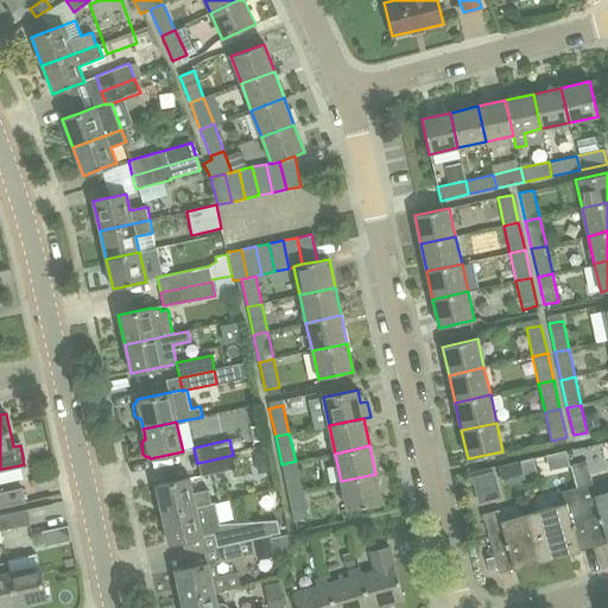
[(233,455),(197,463),(201,476),(236,468),(233,455)]
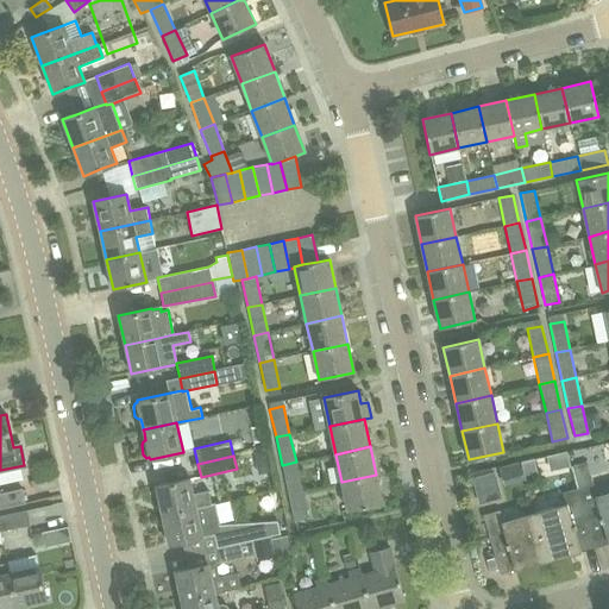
[(521,462),(520,462),(525,478),(550,473),(546,456),(521,462)]
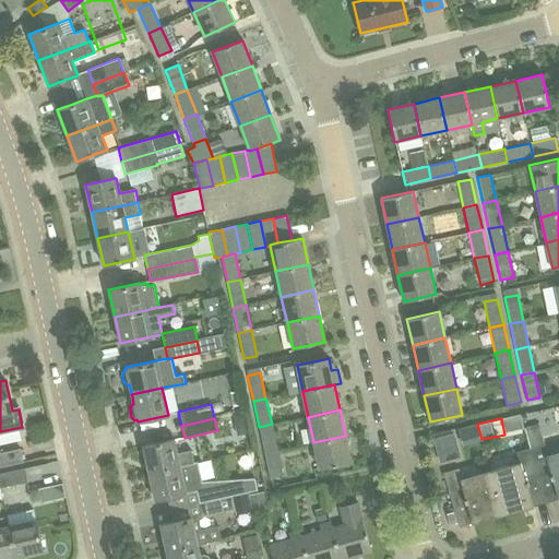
[(272,424),(259,427),(264,453),(277,450),(272,424)]
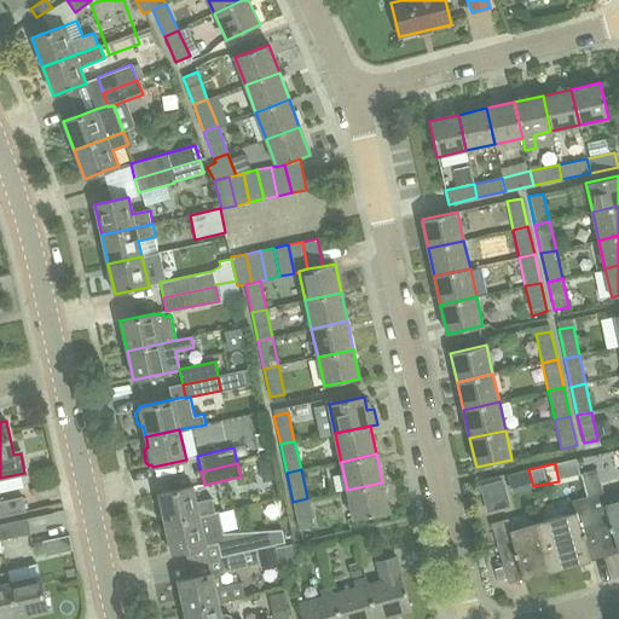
[(596,472),(583,475),(588,496),(599,533),(612,530),(617,548),(618,547),(618,505),(607,509),(606,504),(596,472)]
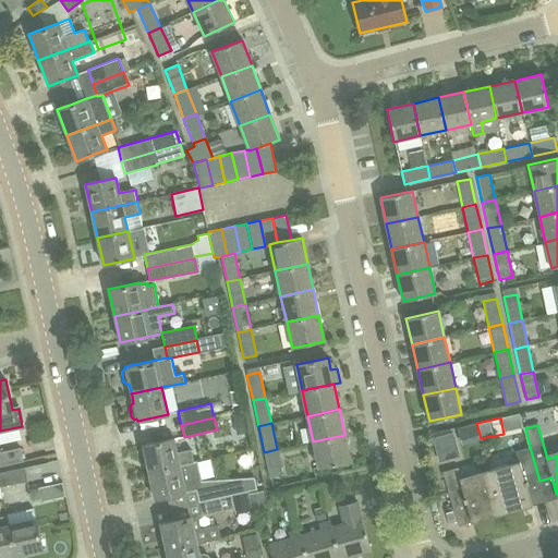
[(450,433),(434,437),(438,451),(446,449),(453,447),(450,433)]
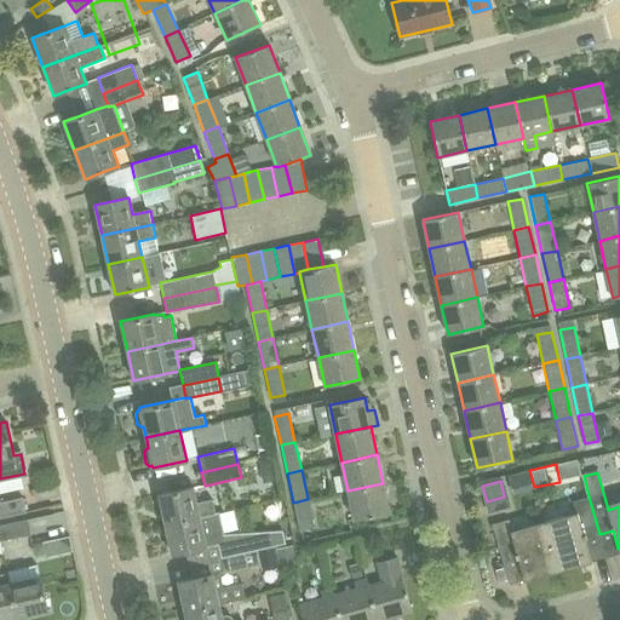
[(383,483),(348,491),(354,520),(390,512),(383,483)]
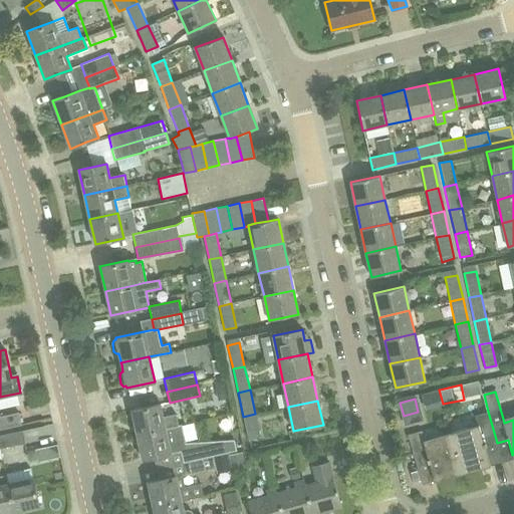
[(161,404),(132,410),(137,435),(179,426),(177,415),(164,418),(161,404)]
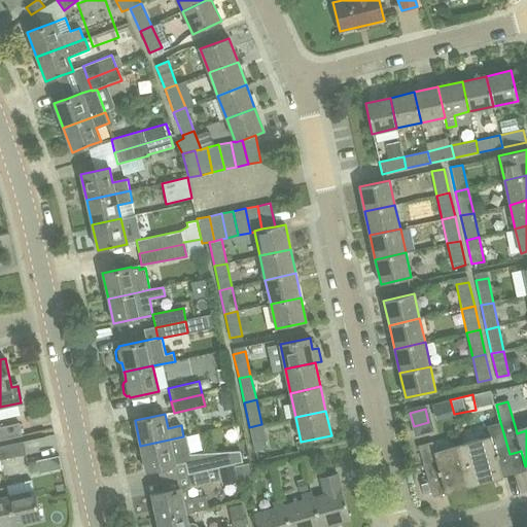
[(490,436),(462,444),(472,481),(501,473),(496,458),(510,454),(500,422),(488,426),(490,436)]
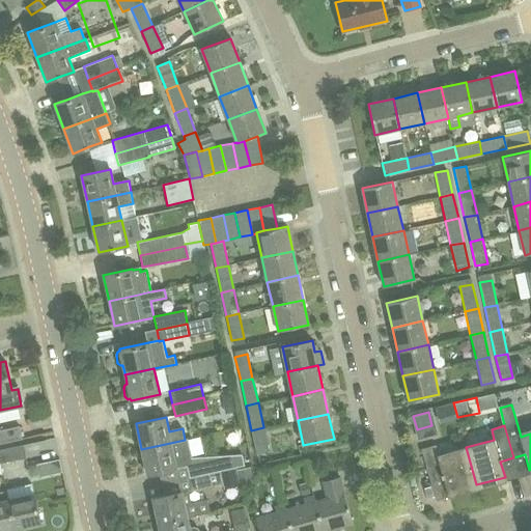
[(19,426),(0,429),(0,443),(22,439),(19,426)]
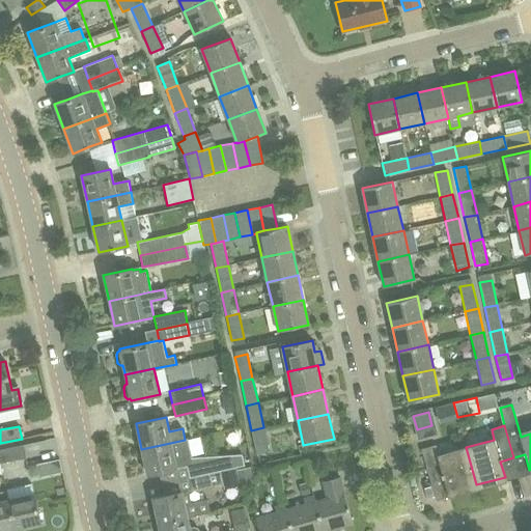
[(263,427),(251,430),(256,455),(269,452),(263,427)]
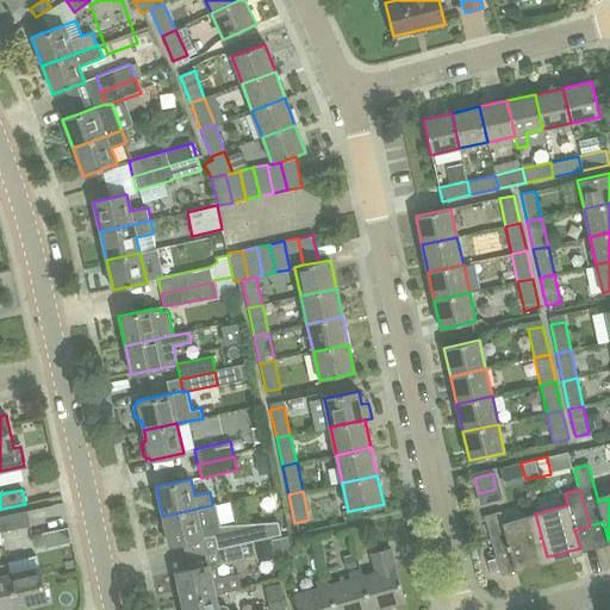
[(212,505),(162,516),(169,546),(182,542),(215,535),(217,549),(253,542),(272,537),(280,536),(278,522),(221,526),(216,505),(212,505)]
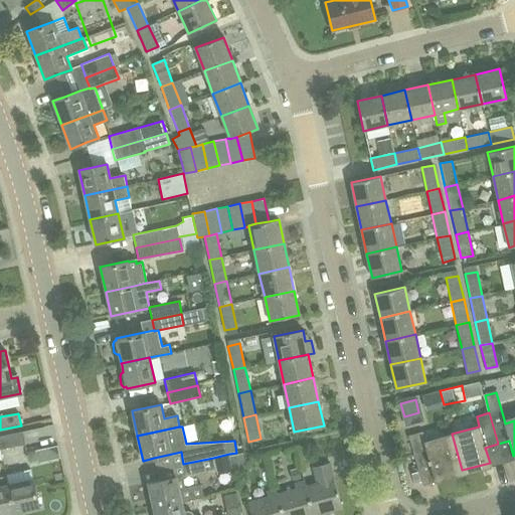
[(206,430),(192,431),(192,442),(206,442),(206,430)]
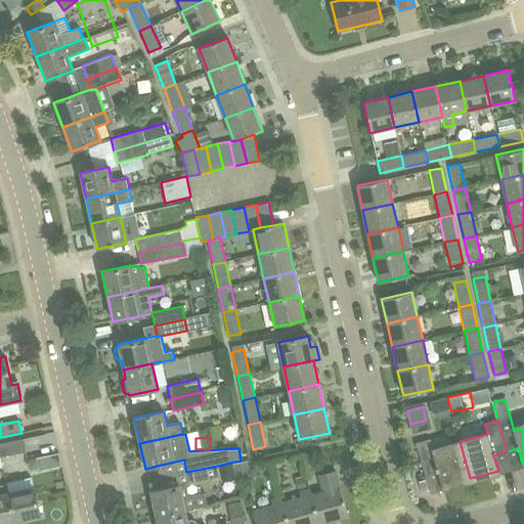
[(23,439),(0,443),(0,456),(0,457),(26,451),(23,439)]
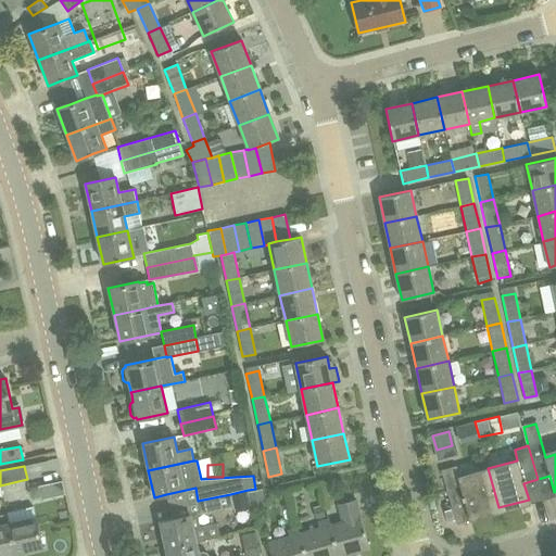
[(456,466),(441,470),(451,504),(464,500),(468,516),(498,507),(488,468),(489,472),(459,481),(456,466)]
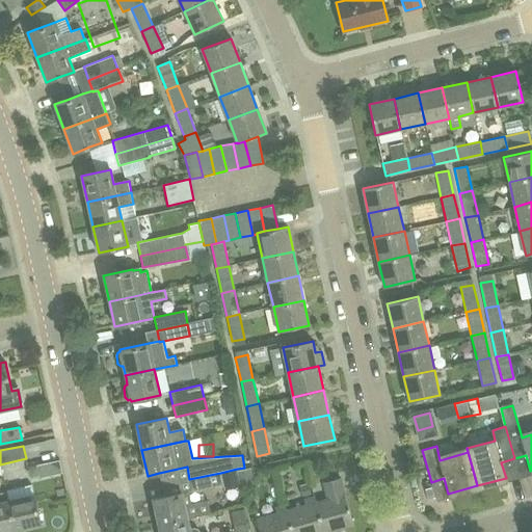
[(237,469),(220,473),(222,484),(223,488),(240,485),(240,483),(237,472),(237,469)]
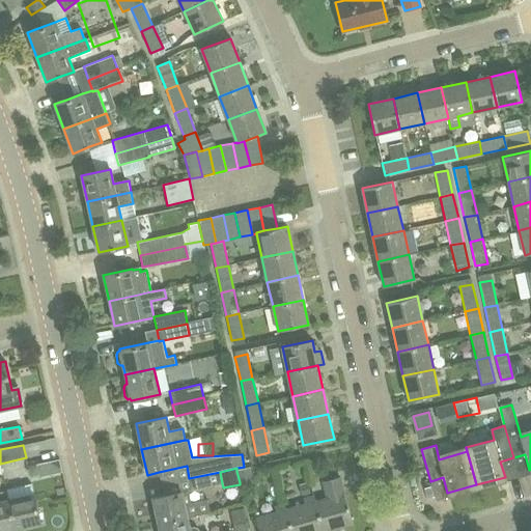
[(250,468),(236,471),(240,482),(240,484),(240,485),(253,482),(250,468)]
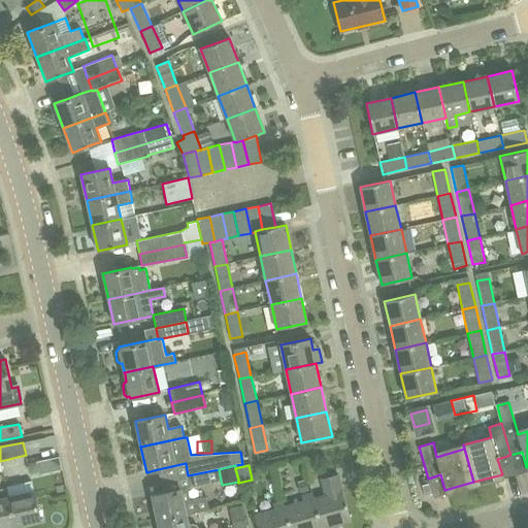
[(219,469),(188,475),(191,487),(221,481),(219,469)]
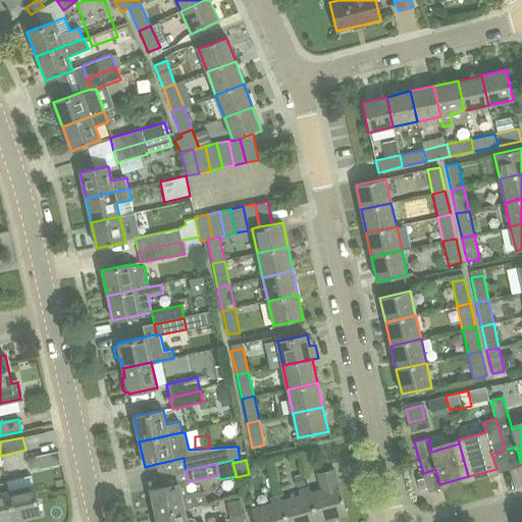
[(320,489),(310,492),(318,521),(322,521),(347,515),(338,483),(337,484),(332,468),(315,473),(320,489)]
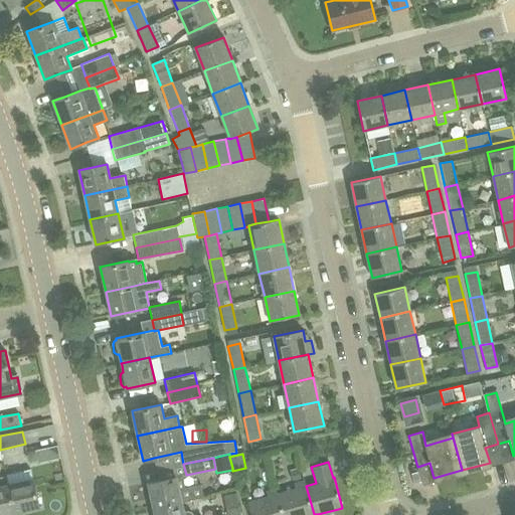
[(299,469),(289,472),(292,481),(302,478),(299,469)]
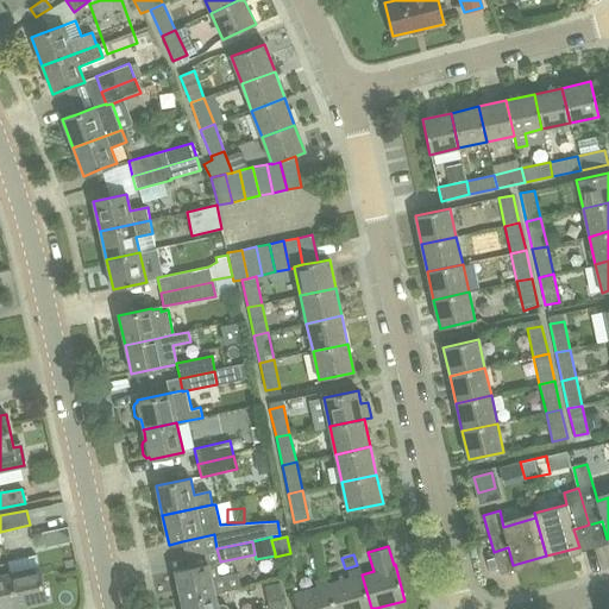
[(188,567),(175,571),(181,601),(214,594),(240,588),(237,573),(219,577),(215,562),(188,567)]
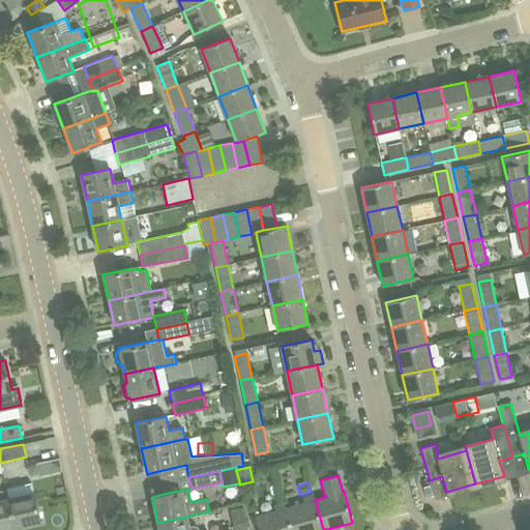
[(6,490),(0,491),(0,529),(13,528),(8,499),(6,490)]
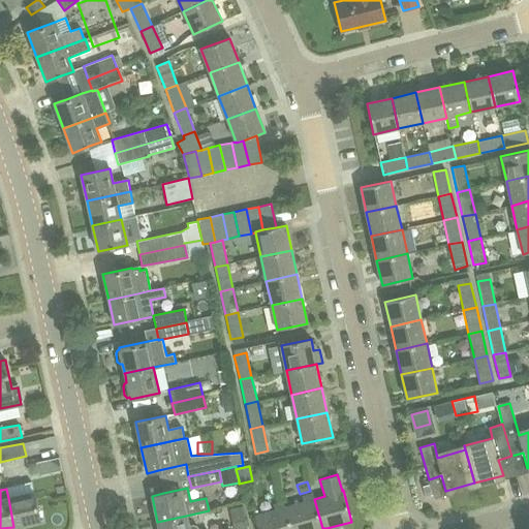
[(8,498),(13,527),(40,521),(34,492),(8,498)]
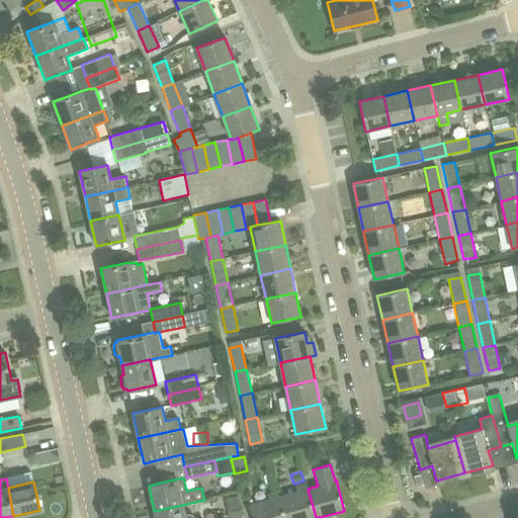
[(296,492),(279,497),(284,517),(316,517),(308,489),(307,484),(295,487),(296,492)]
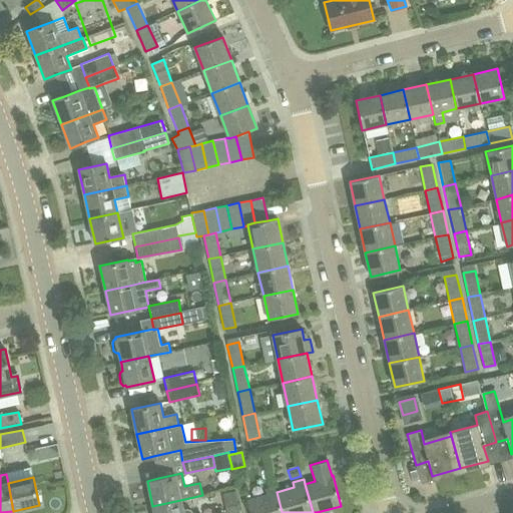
[(266,495),(246,501),(249,512),(282,512),(277,492),(275,487),(265,490),(266,495)]
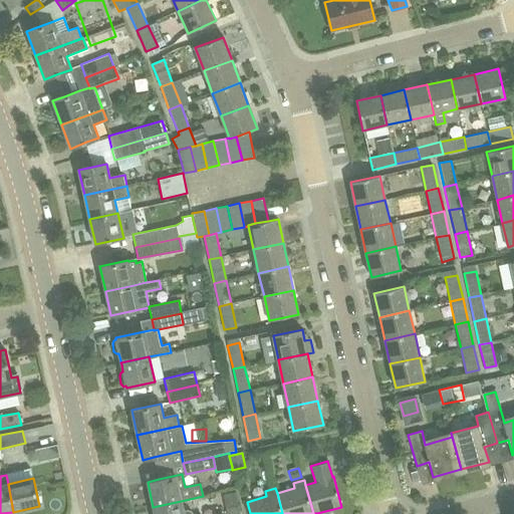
[(235,492),(223,495),(226,508),(238,506),(235,492)]
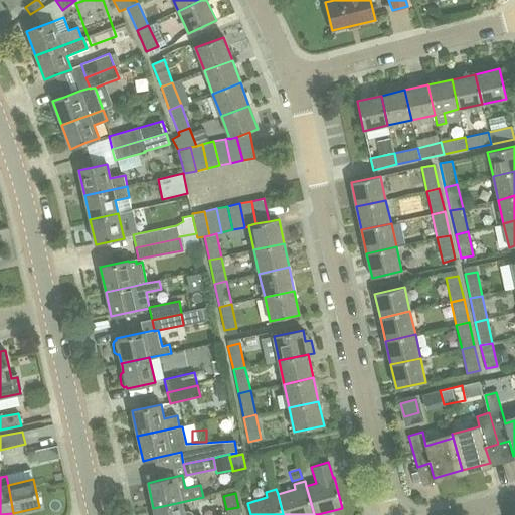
[(181,502),(153,508),(154,514),(193,514),(191,513),(187,512),(184,512),(181,502)]
